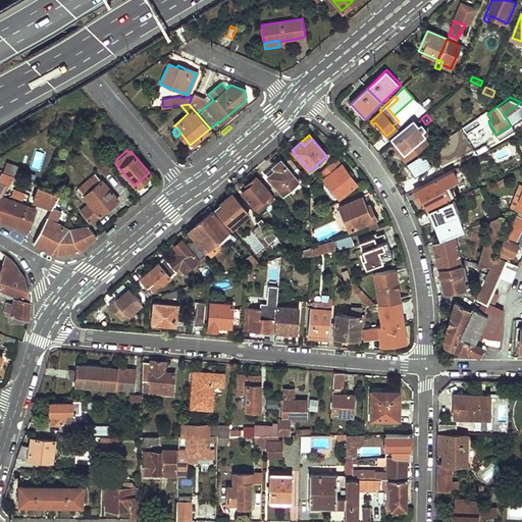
[(109,167),(101,158),(94,165),(101,174),(109,167)]
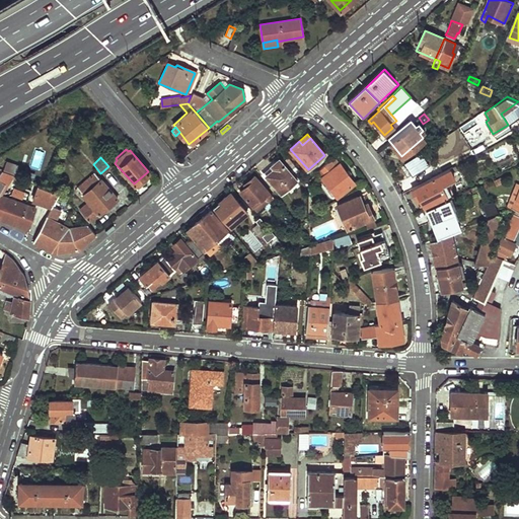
[(337,164),(331,158),(317,171),(337,198),(354,183),(339,163),(337,164)]
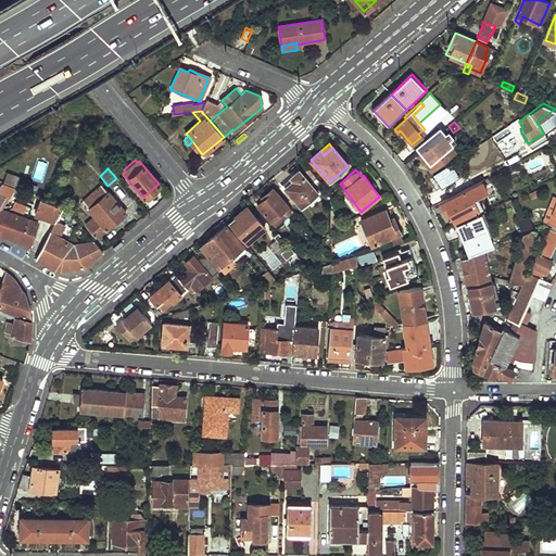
[(317,194),(298,172),(280,185),(301,209),(317,194)]
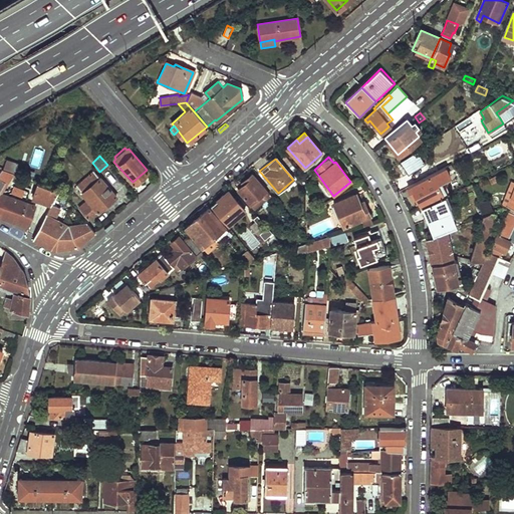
[(452,168),(450,164),(407,186),(418,207),(442,195),(437,184),(450,177),(447,171),(452,168)]
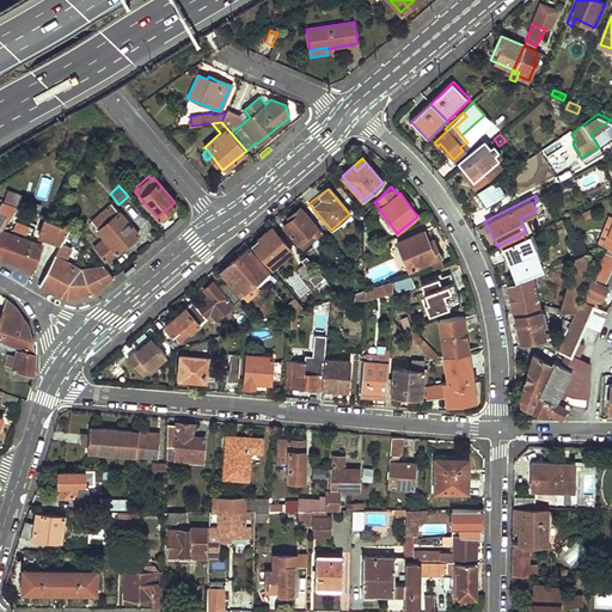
[(16,207),(2,202),(0,204),(0,258),(34,270),(41,245),(0,231),(0,227),(7,218),(8,219),(16,207)]
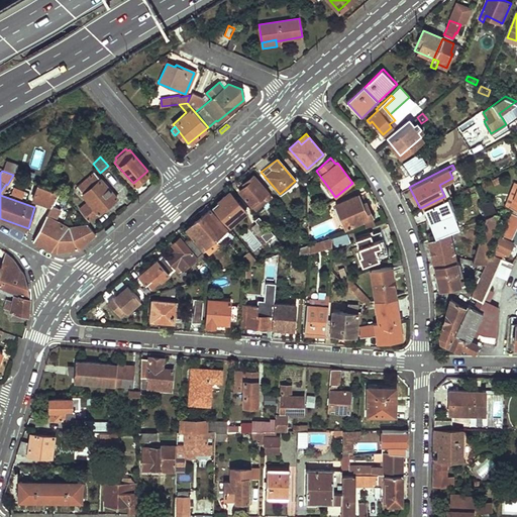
[(115,196),(96,173),(77,190),(88,202),(79,210),(87,218),(95,211),(96,212),(115,196)]
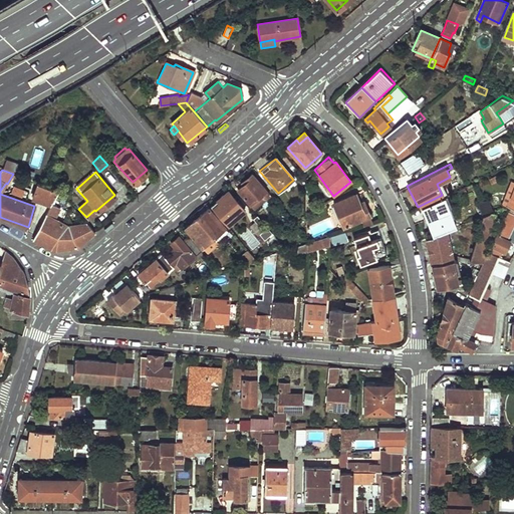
[(269,196),(251,175),(235,189),(249,205),(251,204),(255,209),(269,196)]
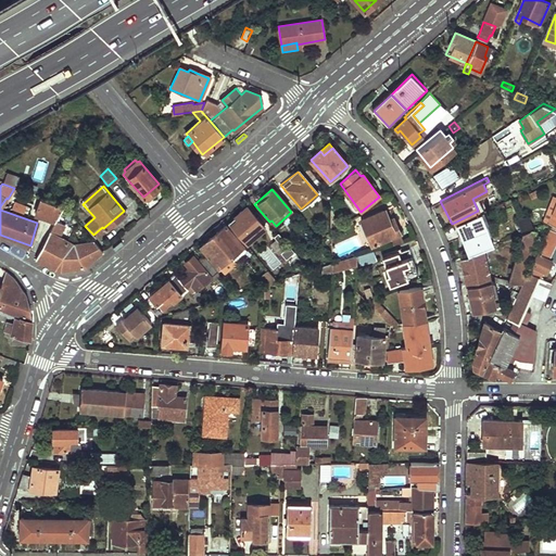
[(63,206),(41,198),(36,214),(54,222),(55,220),(63,206)]
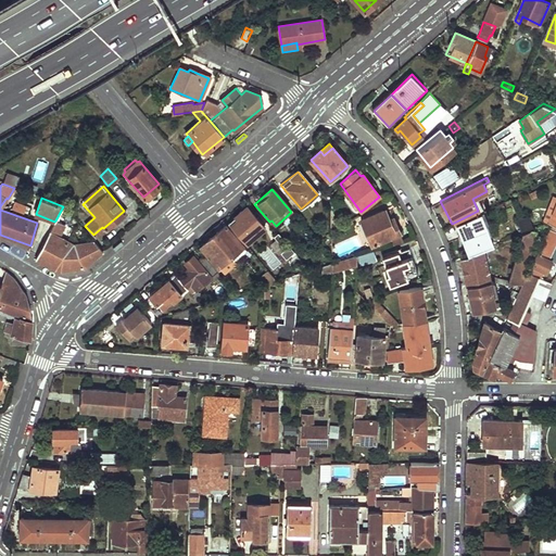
[(15,200),(12,207),(25,212),(27,204),(15,200)]
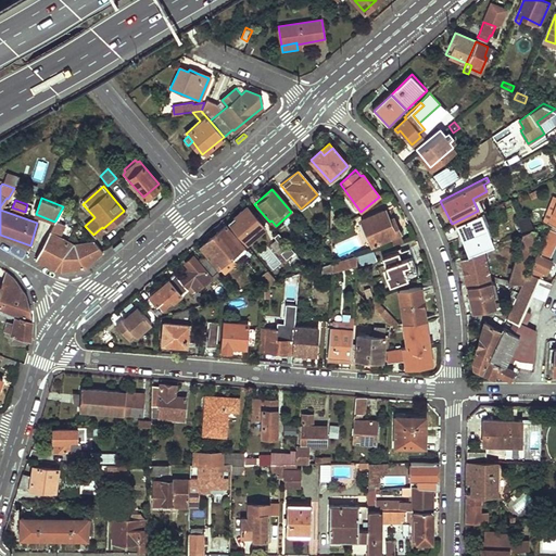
[(248,210),(229,226),(245,244),(263,229),(248,210)]
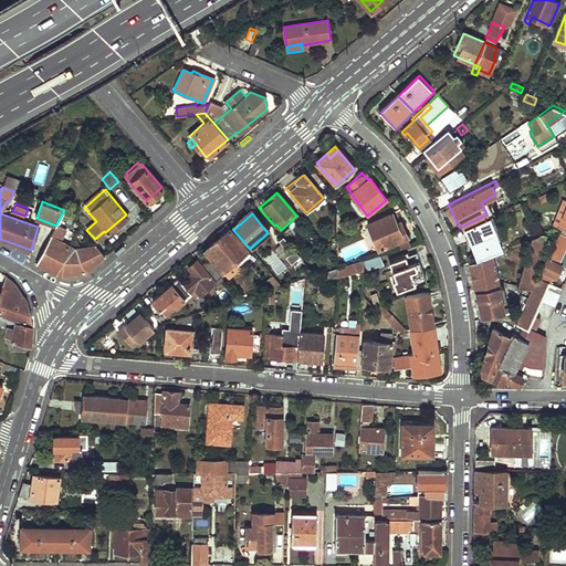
[(397,227),(390,213),(366,224),(378,249),(406,237),(400,226),(397,227)]
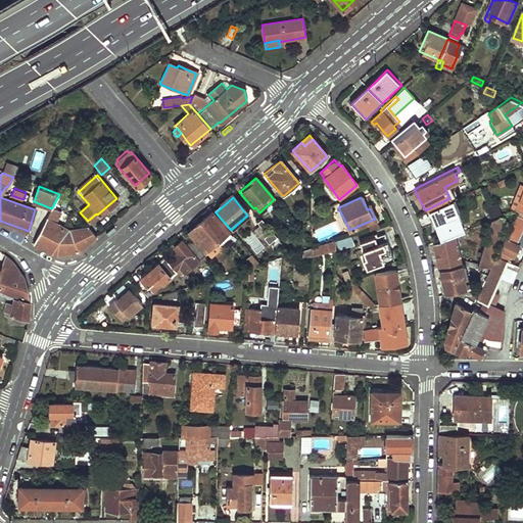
[(450,200),(425,211),(438,240),(455,233),(464,230),(450,200)]
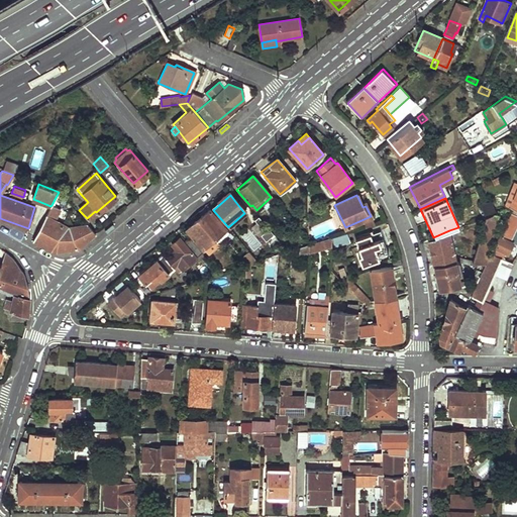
[(60,210),(52,205),(50,206),(45,216),(55,221),(60,210)]
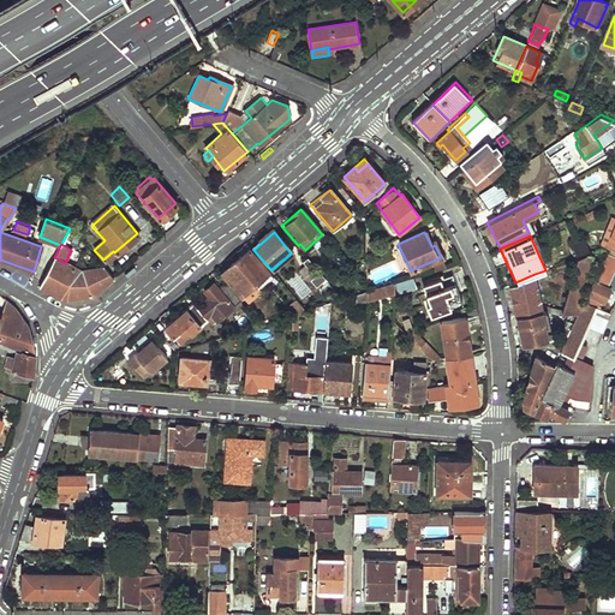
[(249,249),(236,261),(255,285),(268,273),(249,249)]
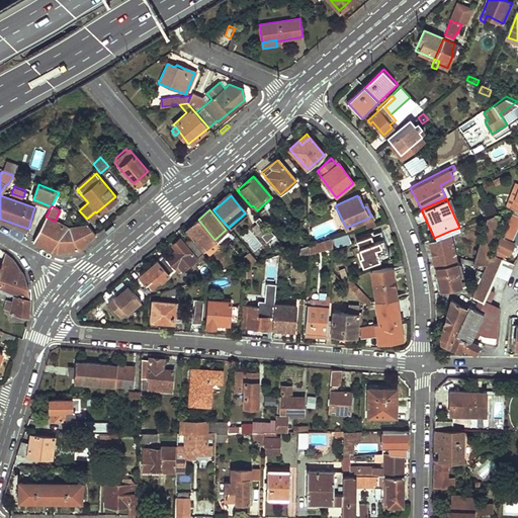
[(517,224),(517,214),(512,211),(495,247),(504,251),(508,253),(512,242),(510,241),(517,224)]
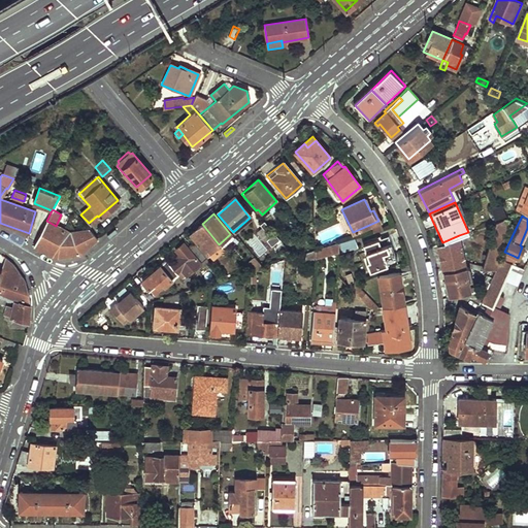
[(505,218),(496,221),(482,267),(493,267),(508,220),(505,218)]
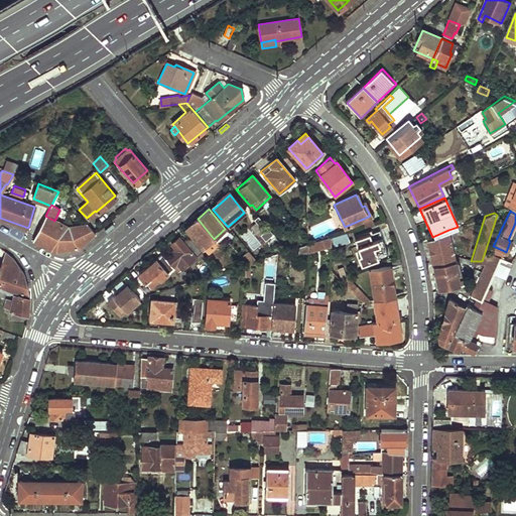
[(54,221),(45,216),(32,240),(51,250),(56,252),(76,246),(94,232),(87,224),(68,229),(54,221)]
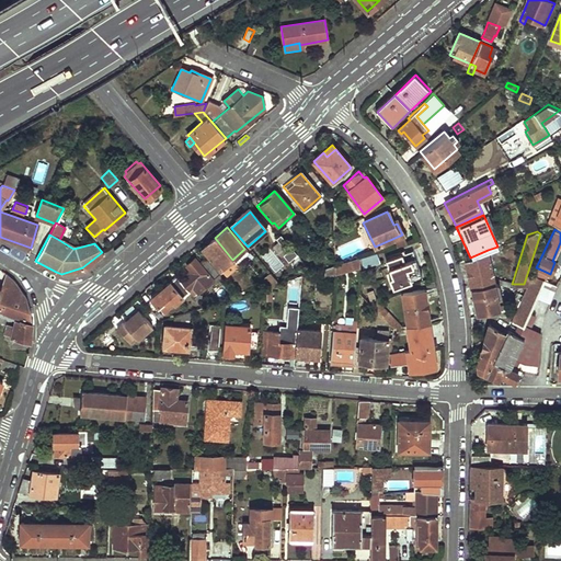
[(232,260),(215,238),(201,249),(212,261),(221,273),(225,271),(222,267),(232,260)]
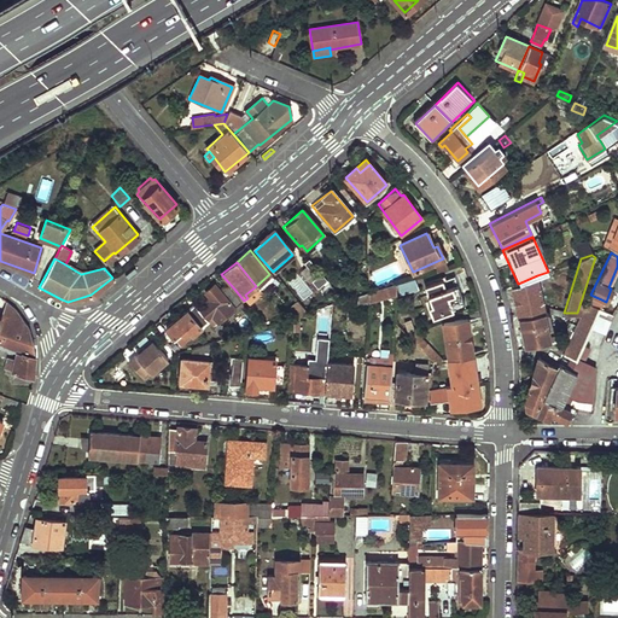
[(298,274),(290,281),(303,301),(313,293),(298,274)]
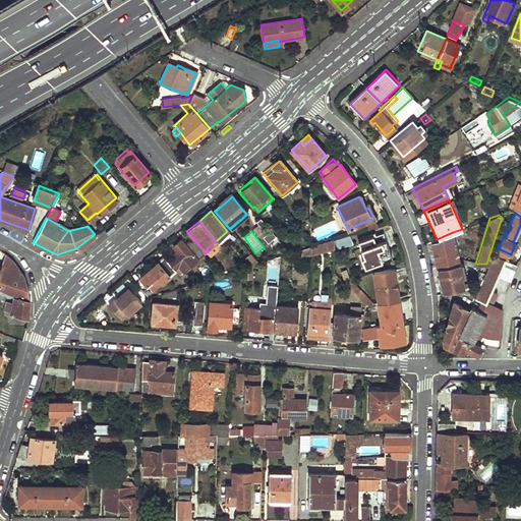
[(437,239),(431,240),(437,267),(458,263),(457,258),(453,232),(437,239)]
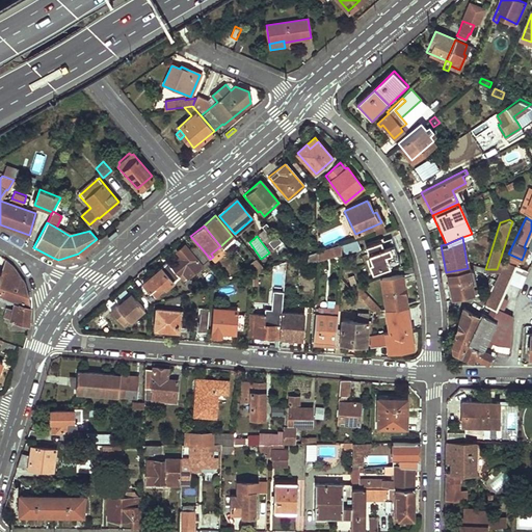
[(399,262),(391,238),(366,246),(371,262),(368,263),(371,272),(399,262)]
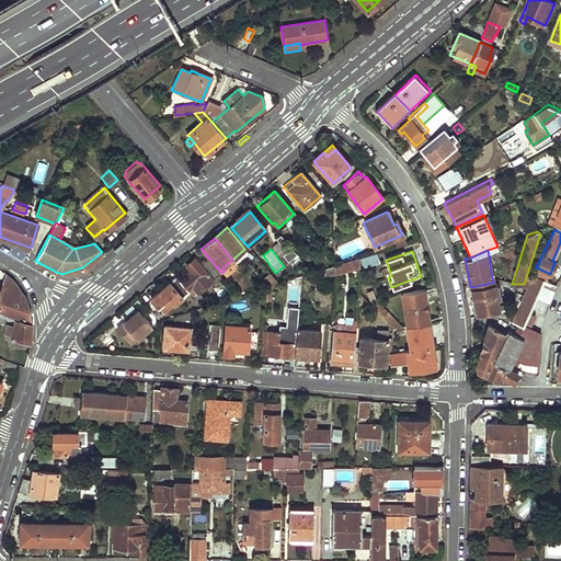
[(378,253),(362,254),(363,264),(379,263),(378,253)]
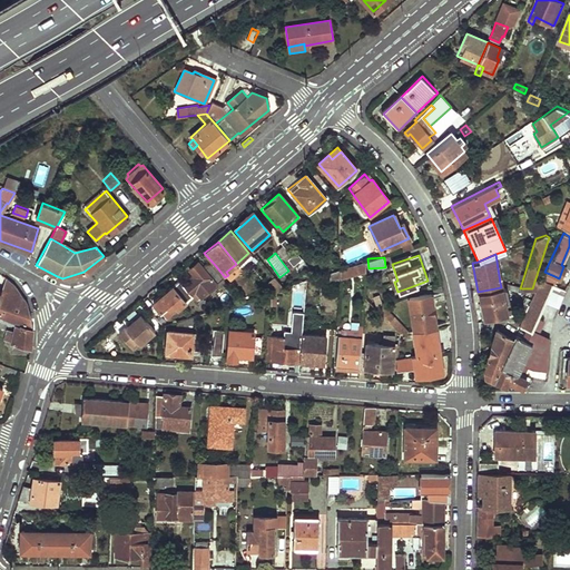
[(222,279),(208,264),(203,268),(198,263),(189,271),(195,277),(185,286),(199,297),(222,279)]
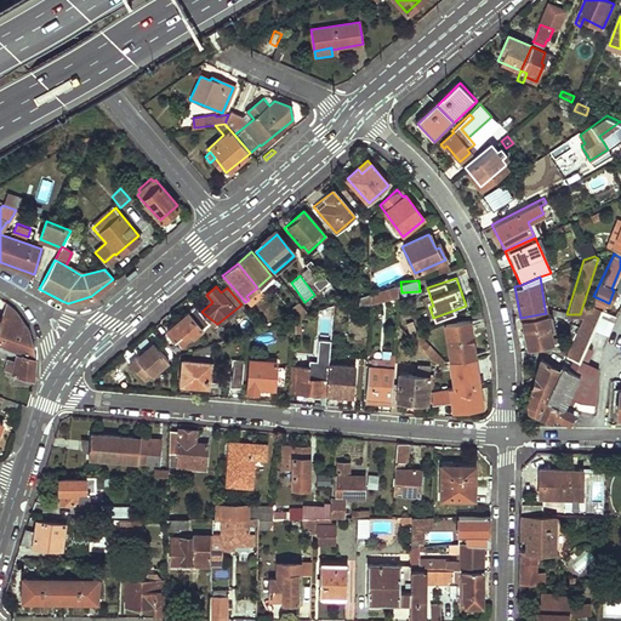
[(400,296),(398,286),(368,296),(370,303),(400,296)]
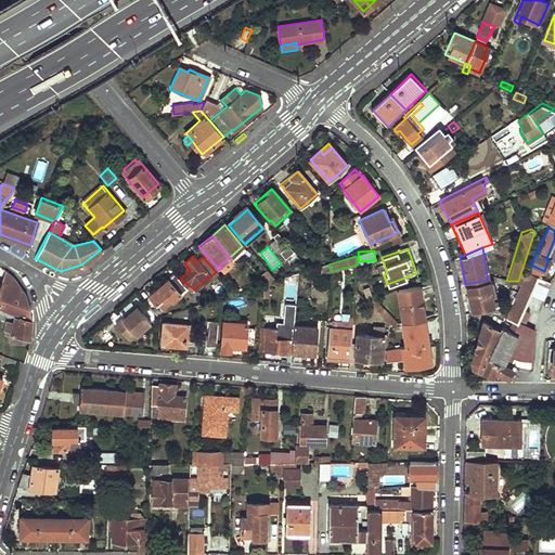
[(173,267),(178,275),(188,270),(182,261),(173,267)]
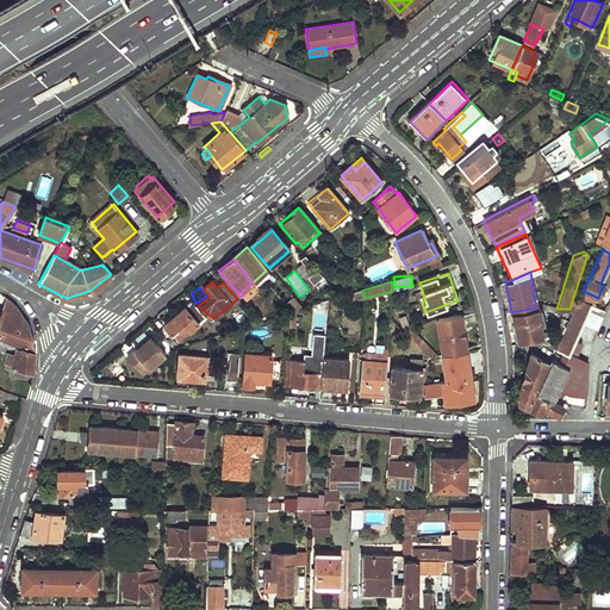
[(361,291),(348,296),(350,303),(363,298),(361,291)]
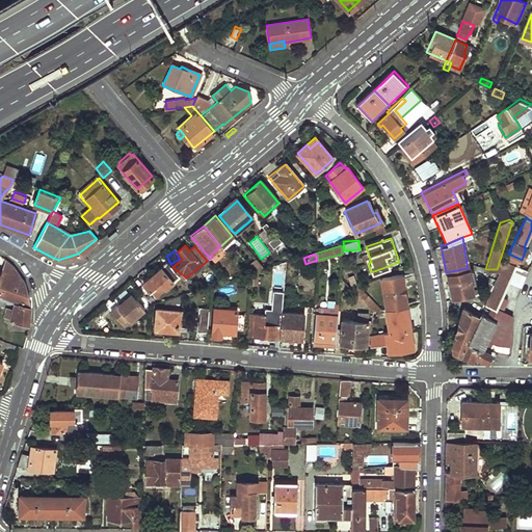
[(508,254),(505,261),(514,265),(517,258),(508,254)]
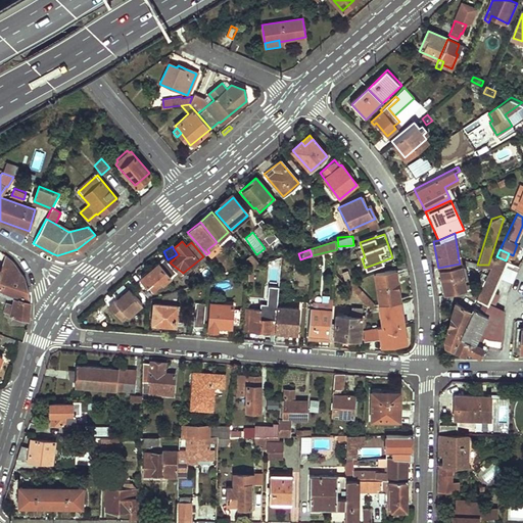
[(0,293),(15,298),(31,303),(25,277),(9,257),(5,254),(3,263),(1,269),(0,272),(0,293)]
